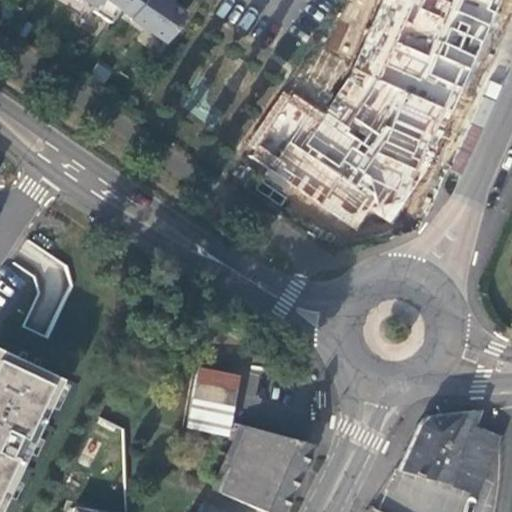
[(83,0),(95,7),(92,11),(108,22),(118,8),(123,0),(83,0)]
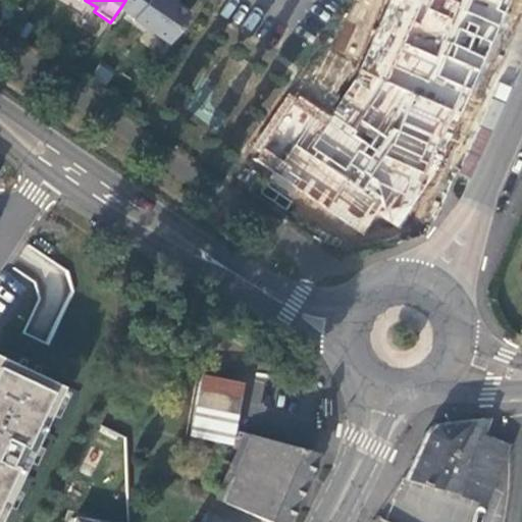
[(125,0),(120,8),(134,16),(132,18),(167,43),(188,13),(168,0),(125,0)]
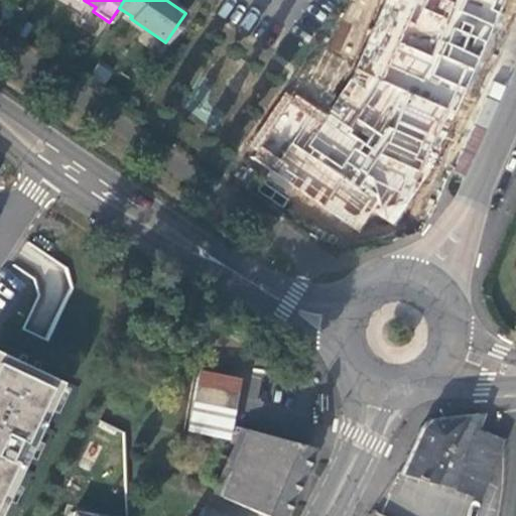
[(257,151),(251,158),(358,233),(374,213),(393,227),(425,179),(453,123),(503,12),(507,0),(385,0),(356,67),(329,116),(295,95),(293,98),(286,93),(249,146),(257,151)]
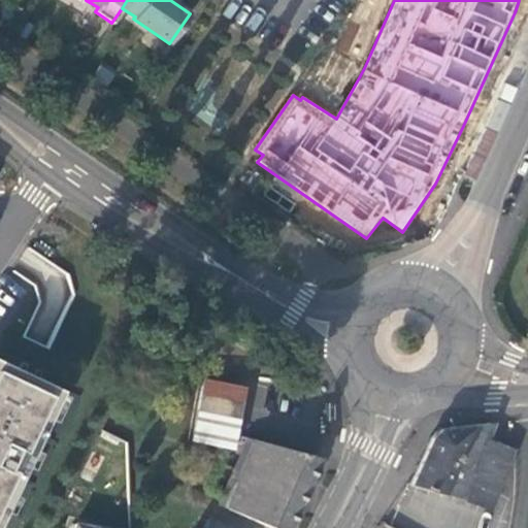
[(0,509),(57,389),(0,362),(0,509)]
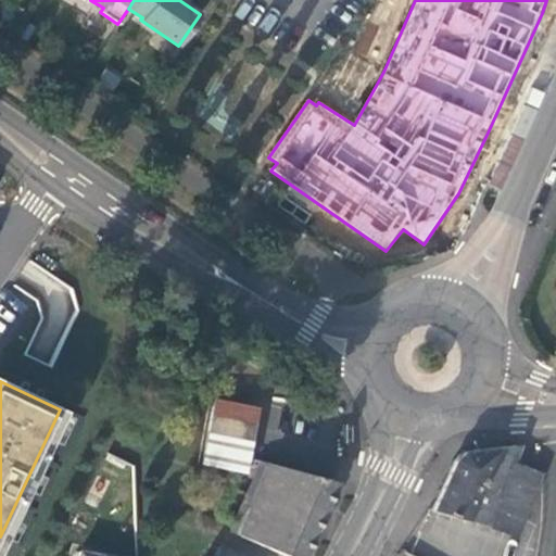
[(241,471),(243,456),(253,406),(212,400),(201,464),(241,471)]
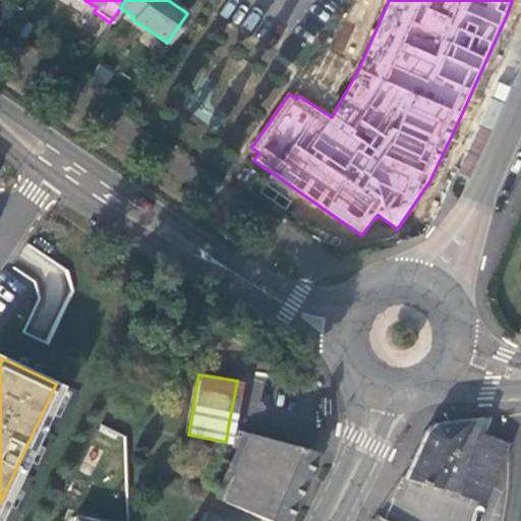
[(423,431),(415,450),(403,477),(459,495),(484,504),(482,510),(491,514),(496,503),(486,499),(508,443),(479,432),(485,419),(483,417),(431,423),(423,431)]
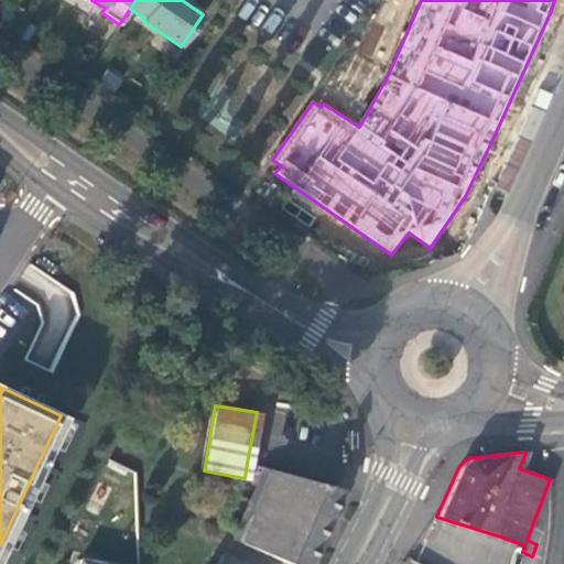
[(307,563),(342,488),(264,467),(236,531),(232,540),(289,563),(307,563)]
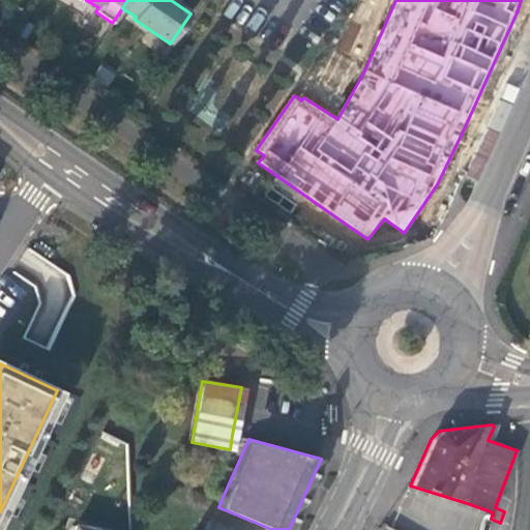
[(78,479),(91,487),(106,459),(92,452),(78,479)]
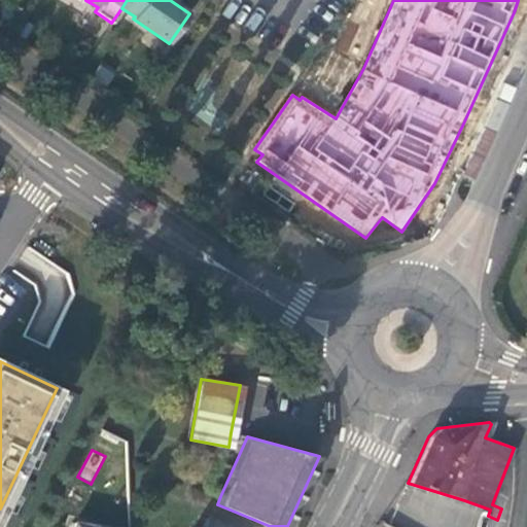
[(483,526),(488,516),(490,510),(464,500),(462,506),(469,510),(462,526),(483,526)]
